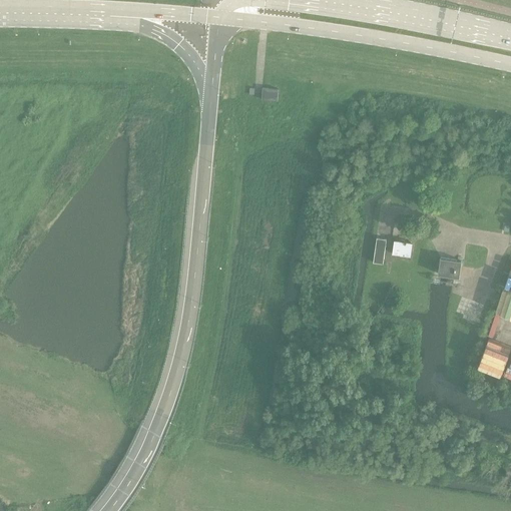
[(276,103),(277,91),(261,90),(260,101),(276,103)]
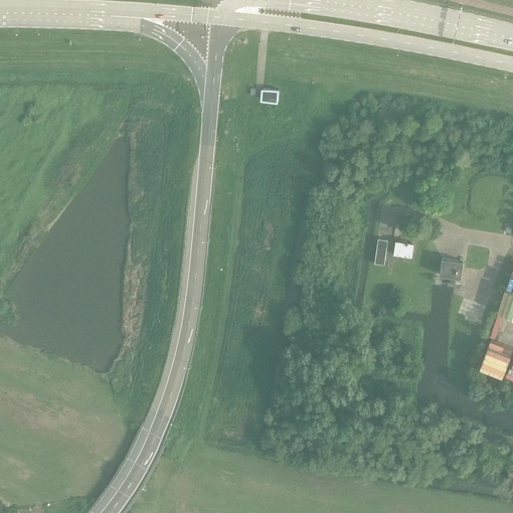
[(383,267),(385,249),(393,250),(392,257),(410,259),(411,245),(404,244),(404,242),(400,242),(400,244),(376,240),(373,266),(383,267)]
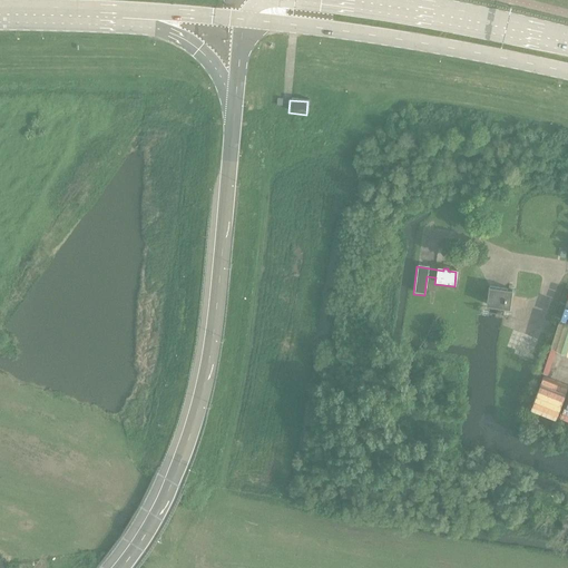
[(485,306),(509,310),(524,312),(526,296),(511,294),(511,292),(488,289),(485,306)]
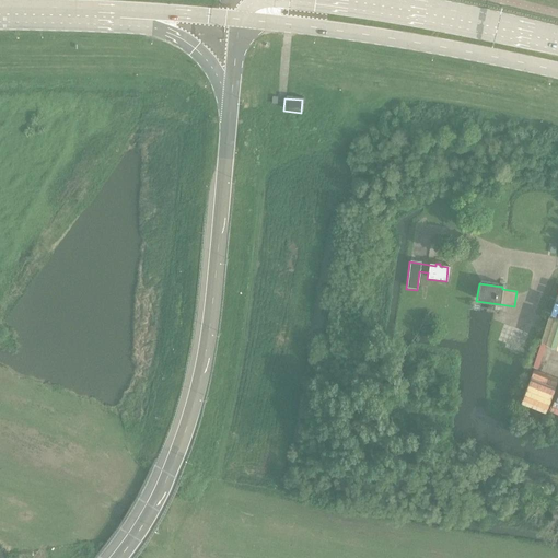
[(530,329),(521,353),(526,356),(535,332),(530,329)]
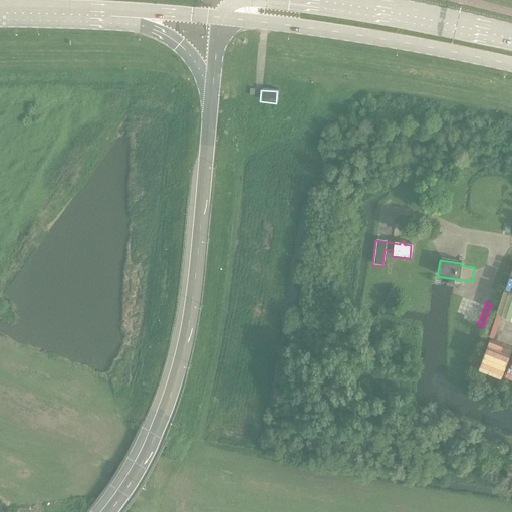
[(511,352),(483,343),(475,367),(511,378),(511,352)]
